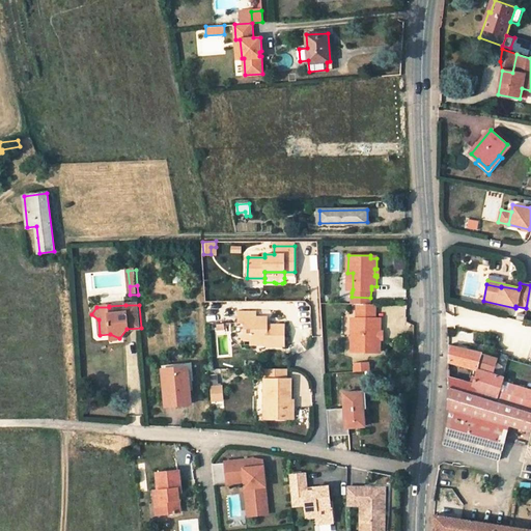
[(266,344),(284,344),(285,324),(268,324),(268,315),(256,314),(256,310),(240,310),(240,323),(246,323),(246,332),(252,332),(252,339),(267,339),(266,344)]
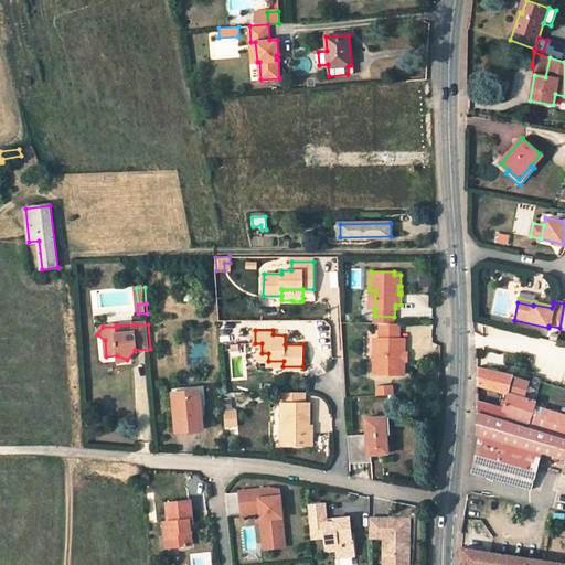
[(381,338),(380,356),(374,356),(374,374),(400,375),(400,372),(404,372),(404,342),(400,342),(400,339),(400,330),(381,330),(381,338)]
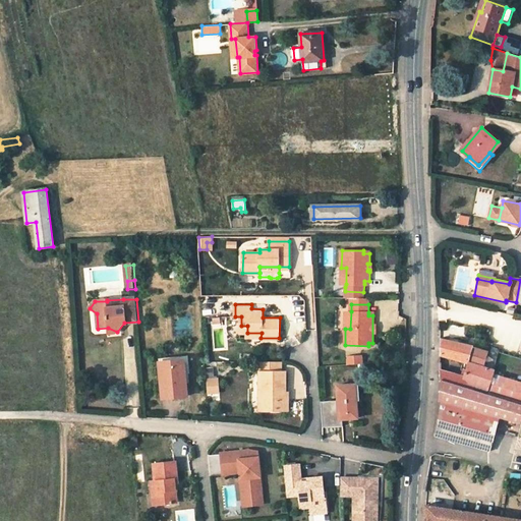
[(241,326),(240,338),(261,338),(262,333),(247,333),(247,326),(241,326)]
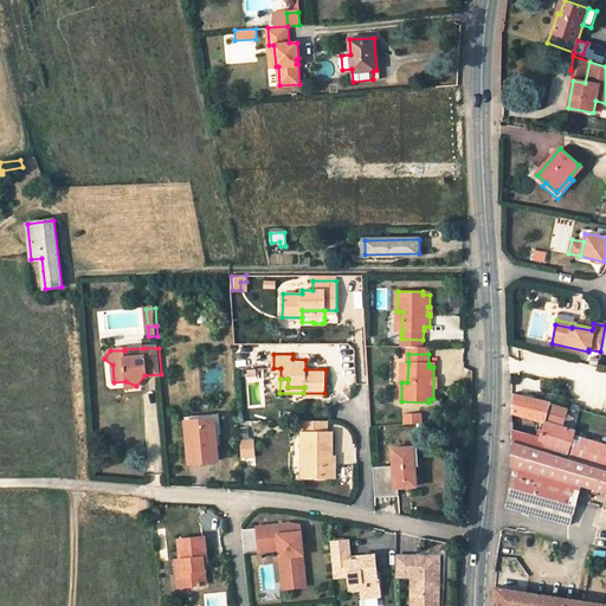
[(579,388),(577,400),(587,403),(590,391),(579,388)]
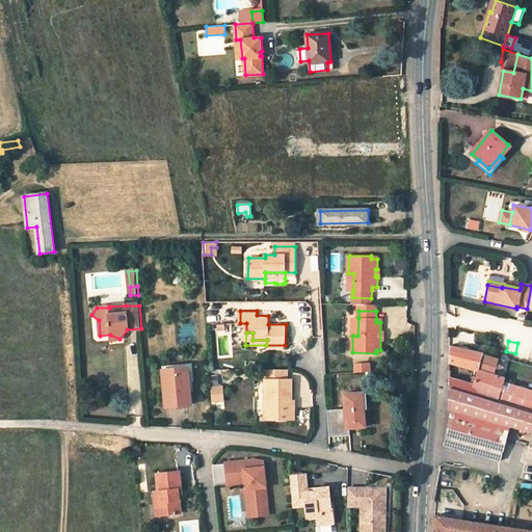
[(497,360),(482,355),(483,353),(450,346),(450,363),(478,371),(478,370),(493,374),(497,360)]
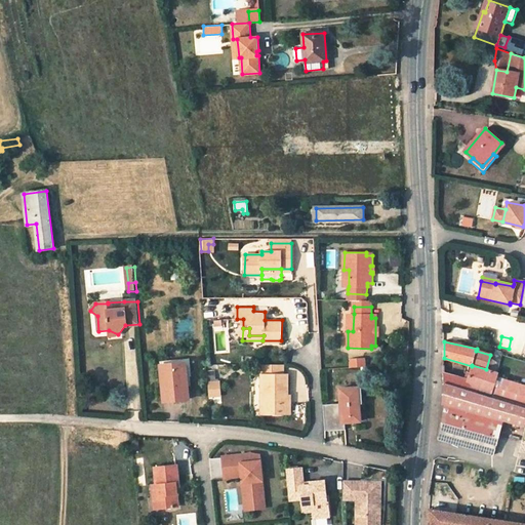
[(188,377),(192,377),(190,359),(160,362),(161,366),(186,364),(188,377)]
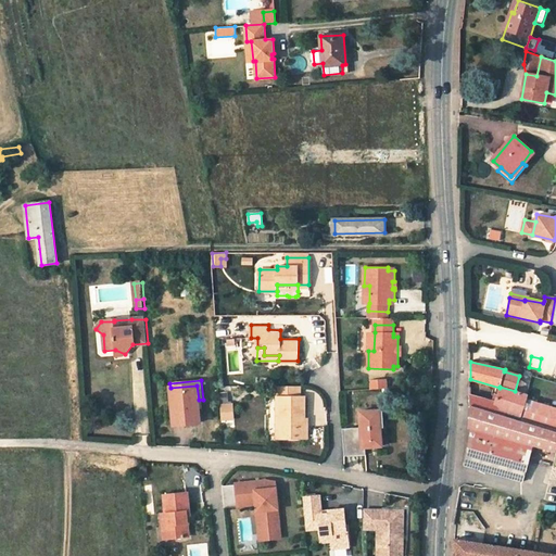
[(373,389),(387,388),(387,380),(371,381),(373,389)]
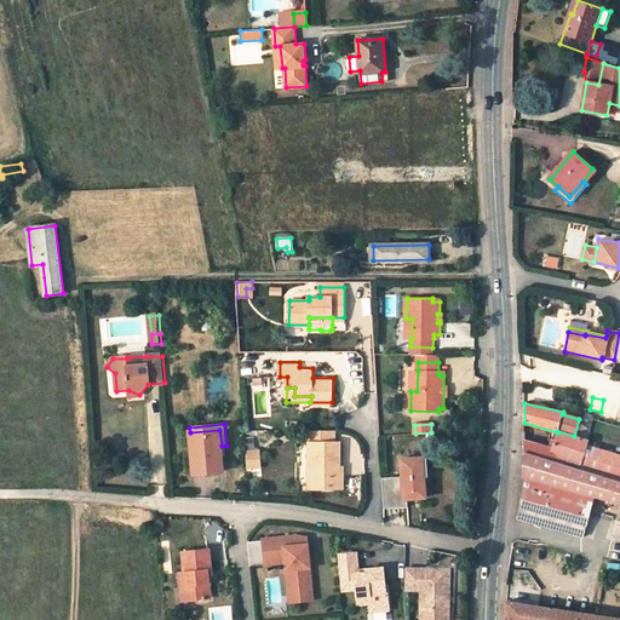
[(315,454),(315,483),(344,484),(344,472),(340,472),(340,441),(337,441),(337,429),(310,429),(310,454),(315,454)]
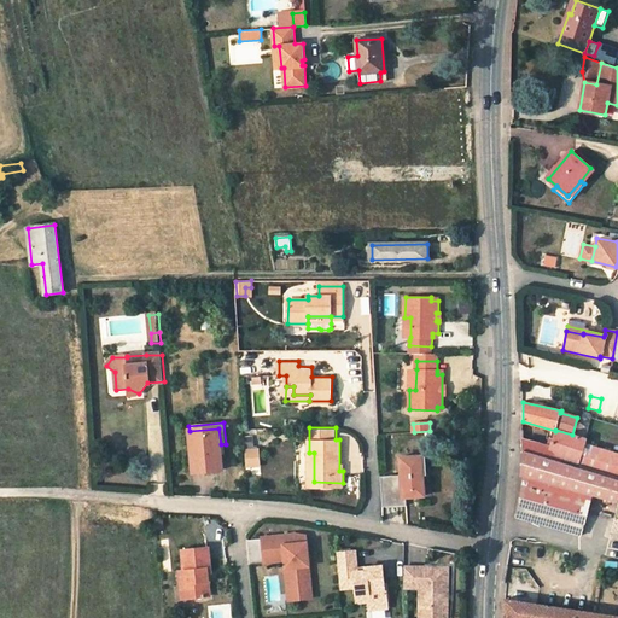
[(190,431),(193,472),(223,470),(221,444),(219,429),(190,431)]
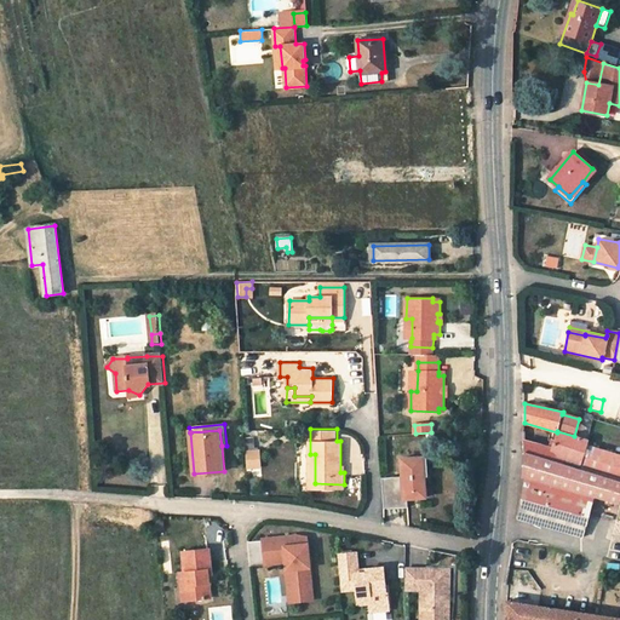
[(567,458),(581,461),(586,443),(587,440),(574,436),(557,431),(557,432),(552,448),(524,441),(526,453),(564,465),(567,458)]
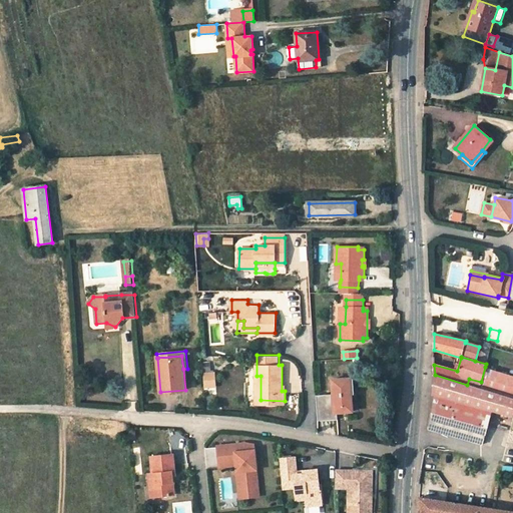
[(489,368),(485,367),(481,382),(479,388),(483,390),(489,368)]
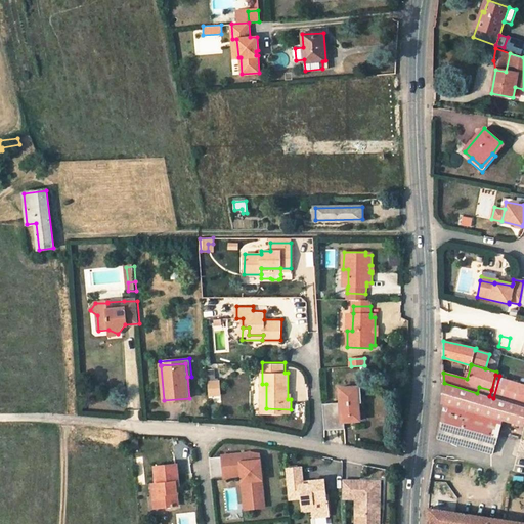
[(523,383),(499,376),(493,398),(523,406),(523,383)]
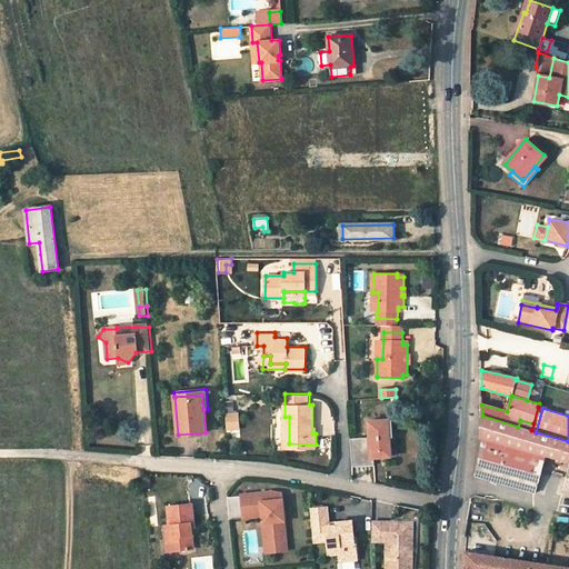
[(226,413),(227,428),(239,427),(238,412),(226,413)]
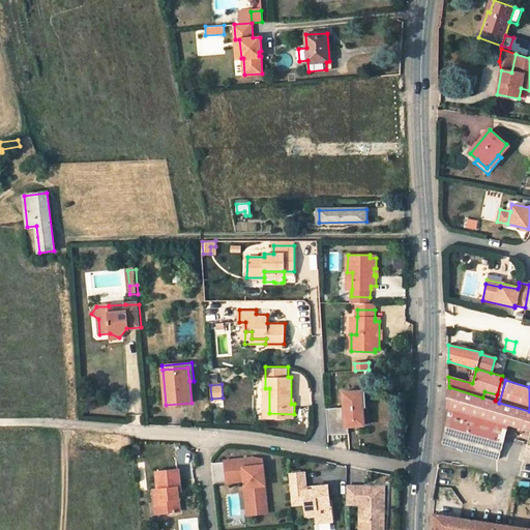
[(529,431),(529,411),(499,403),(495,401),(449,387),(447,408),(507,424),(529,431)]
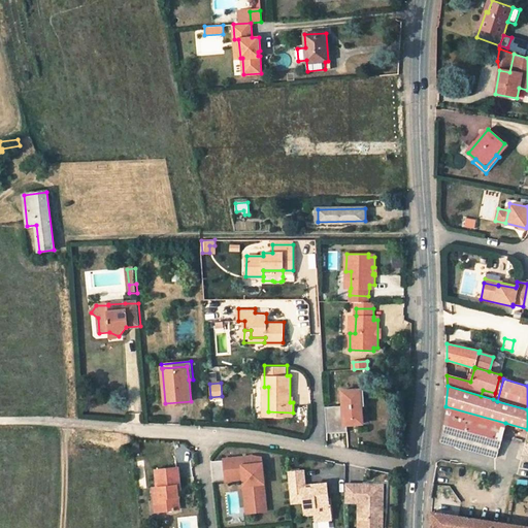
[(268,411),(268,387),(264,387),(263,416),(293,416),(293,413),(268,411)]
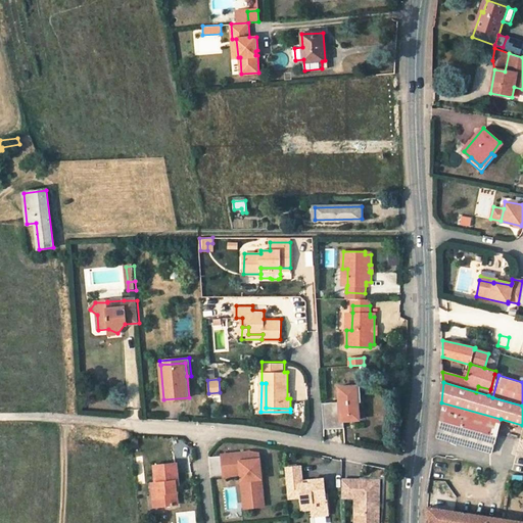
[(361,385),(339,386),(340,400),(342,419),(344,419),(360,419),(358,401),(362,401),(361,385)]
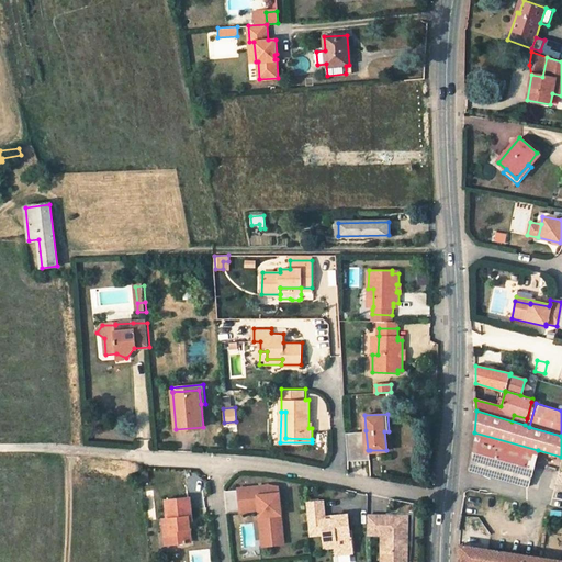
[(368,450),(366,430),(347,431),(348,459),(370,458),(370,450),(368,450)]
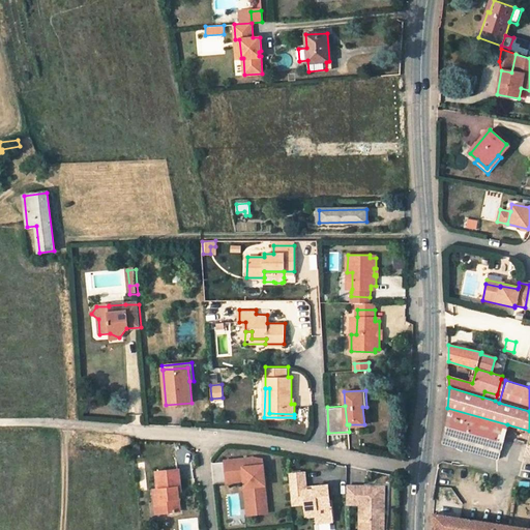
[(498,459),(507,424),(447,408),(442,443),(498,459)]
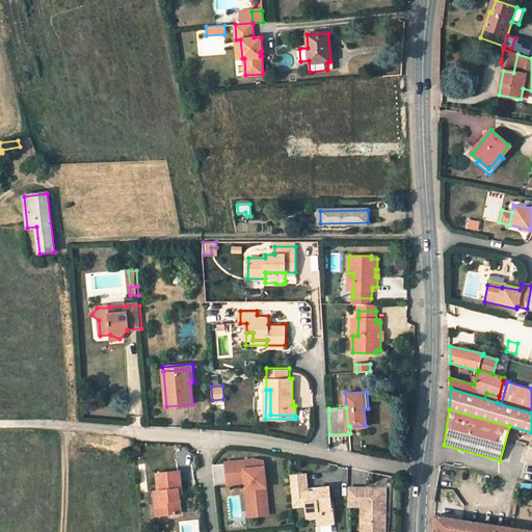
[(265,488),(262,461),(254,458),(223,462),(225,480),(243,478),(243,482),(246,507),(266,505),(265,488)]
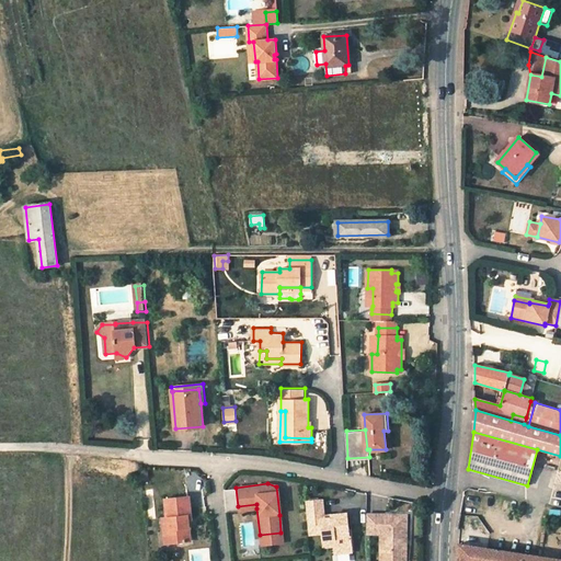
[(288,514),(286,490),(276,487),(279,515),(288,514)]
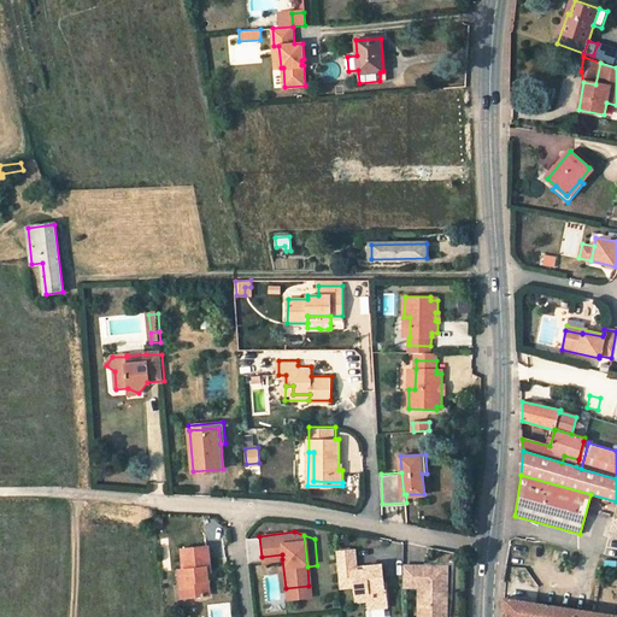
[(181,550),(183,569),(186,598),(209,595),(206,573),(210,573),(206,546),(203,547),(181,550)]
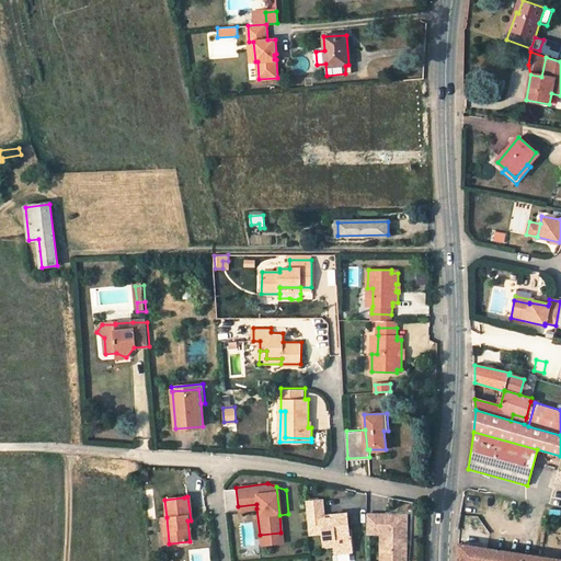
[(323,501),(307,502),(310,538),(323,537),(324,544),(335,544),(335,549),(336,558),(353,556),(352,540),(350,540),(347,517),(333,518),(333,522),(325,523),(325,519),(323,501)]
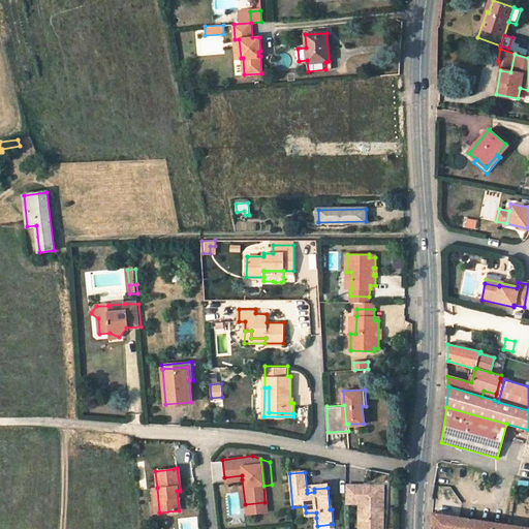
[(385,486),(347,485),(347,503),(361,503),(360,528),(383,528),(384,515),(381,515),(381,510),(384,510),(385,486)]
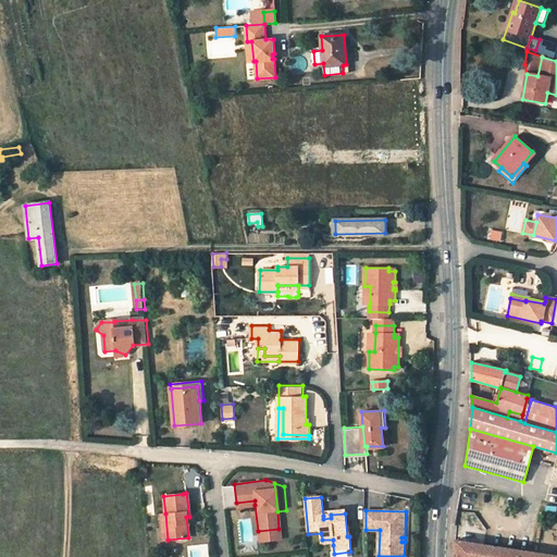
[(280,539),(279,529),(258,531),(259,541),(280,539)]
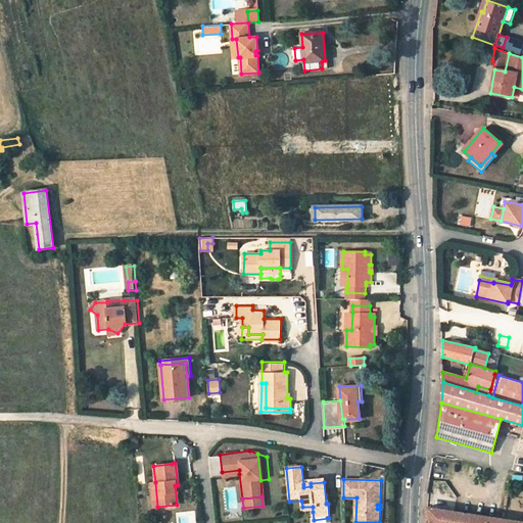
[(522,522),(522,521),(427,508),(427,522),(522,522)]
